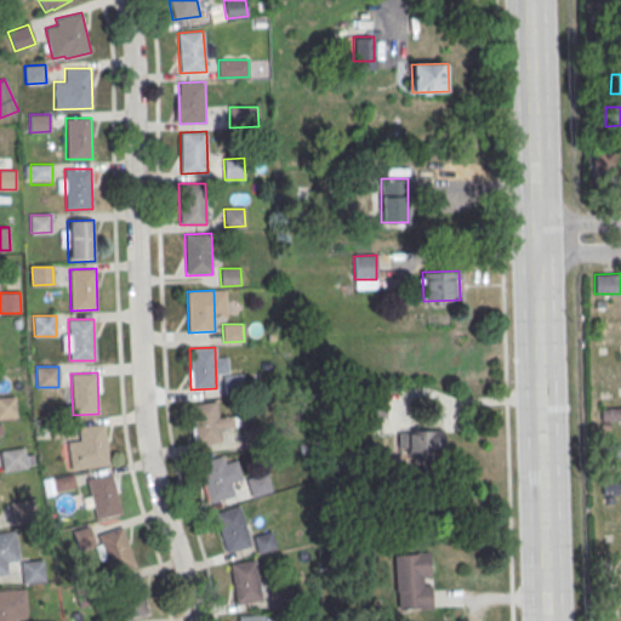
[(0,397),(15,396),(17,416),(0,417),(0,397)]
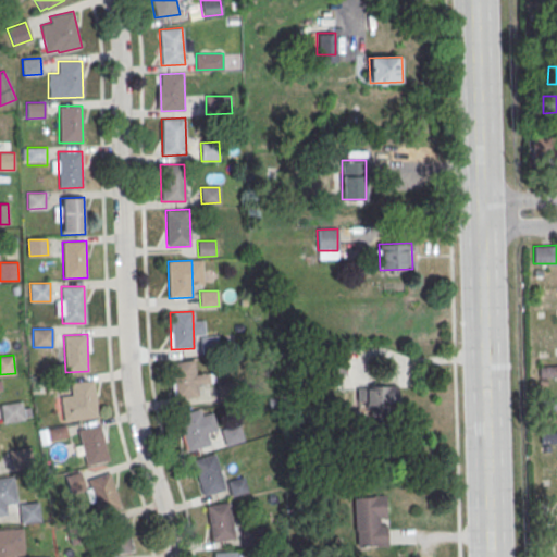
[(195,360),(171,363),(175,399),(199,397),(195,360)]
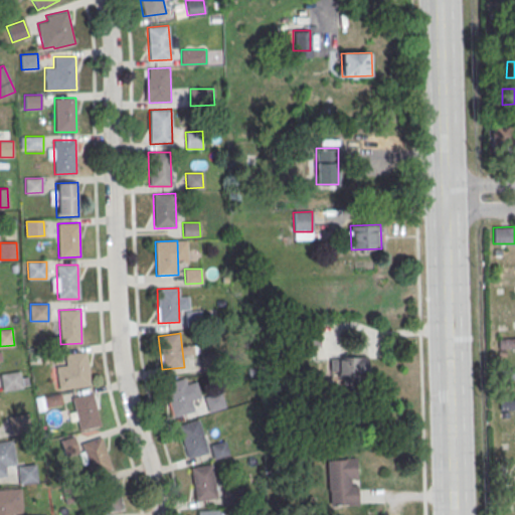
[(514,336),(498,337),(498,348),(514,347),(514,336)]
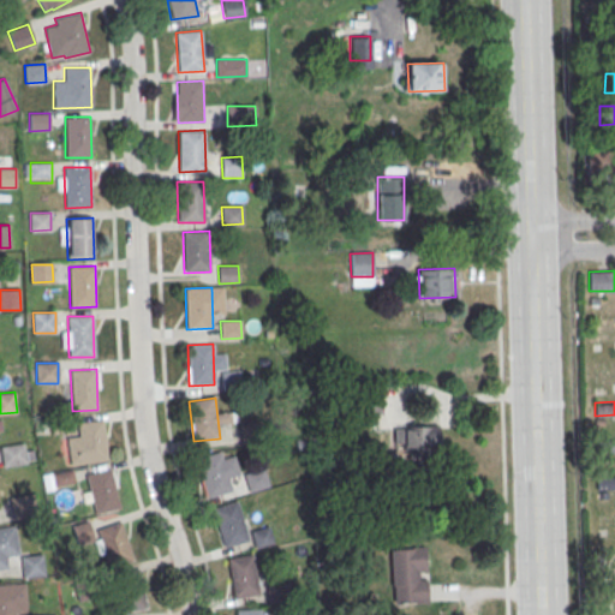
[(102,419),(76,423),(78,436),(67,437),(71,465),(108,460),(102,419)]
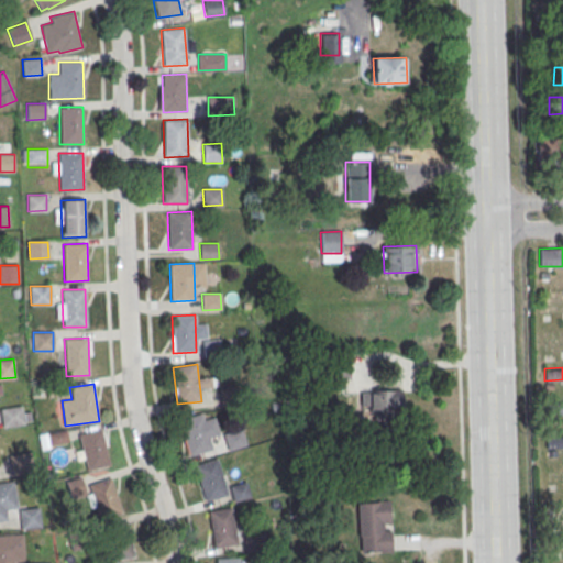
[(399,389),(361,389),(361,414),(399,414),(399,389)]
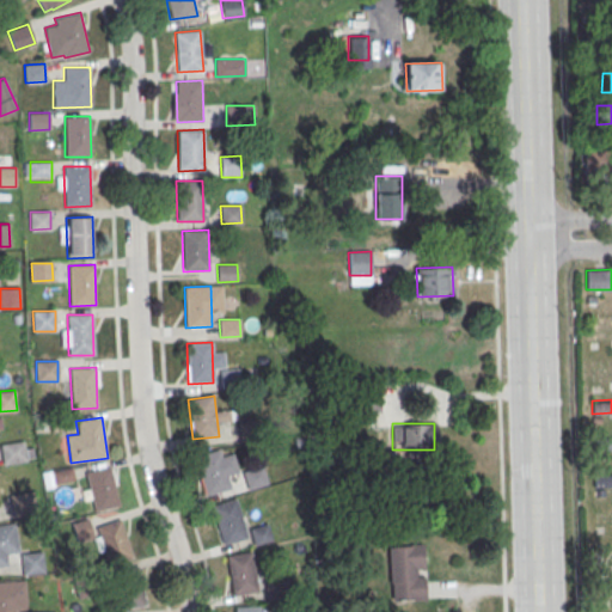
[(611,436),(601,438),(601,450),(611,448),(611,436)]
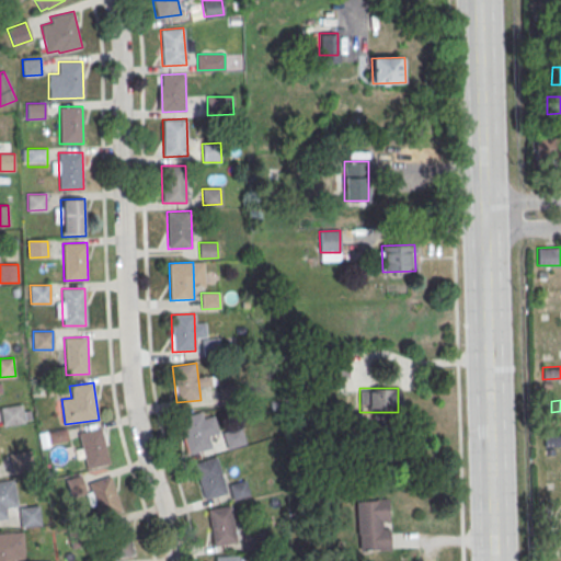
[(0,408),(20,404),(23,423),(3,426),(0,408)]
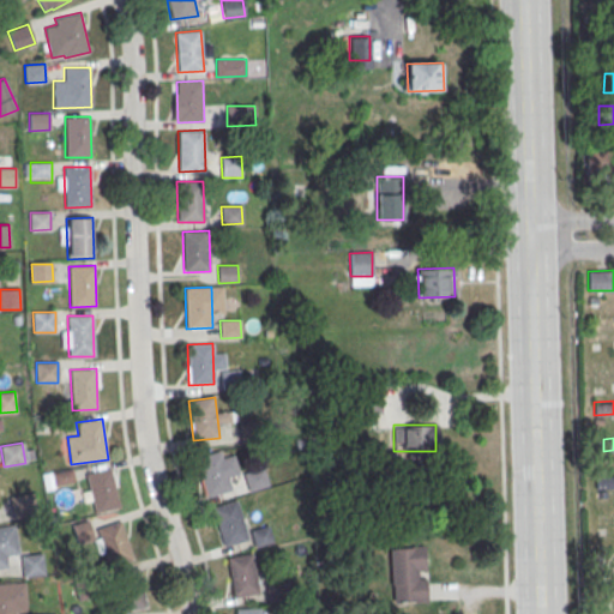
[(220,451),(194,459),(206,498),(232,491),(228,477),(239,474),(233,455),(222,458),(220,451)]
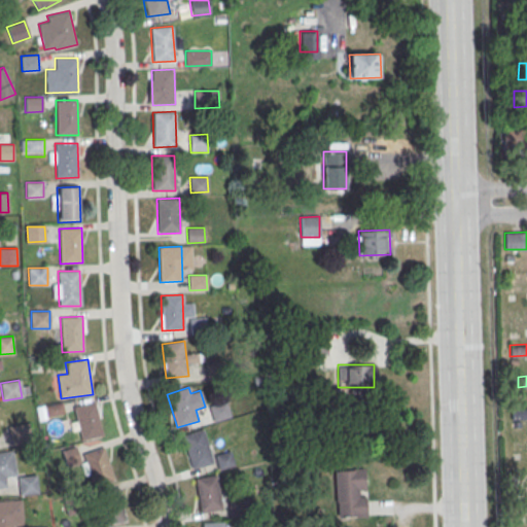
[(94,401),(72,407),(80,441),(102,435),(94,401)]
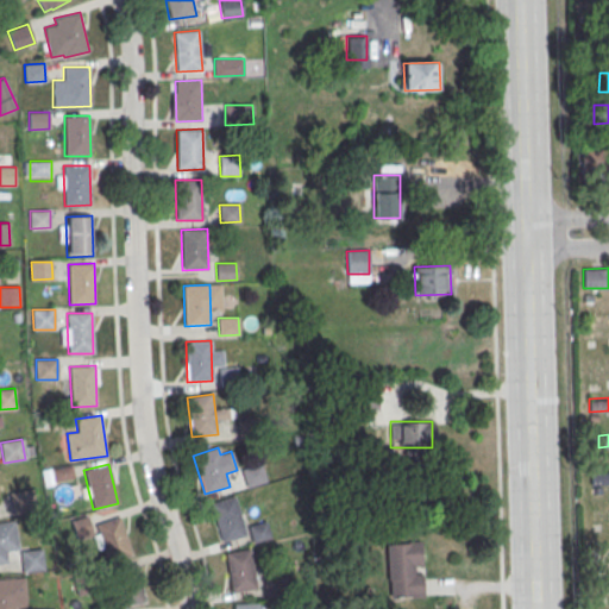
[(242,470),(261,464),(267,483),(248,488),(242,470)]
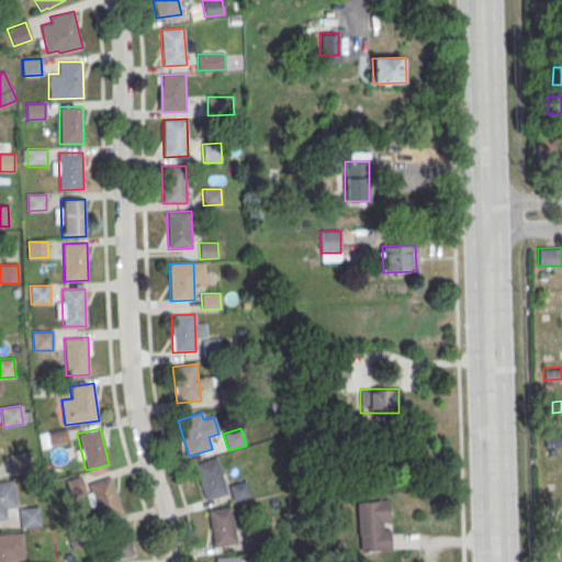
[(561,435),(551,436),(551,446),(561,446),(561,435)]
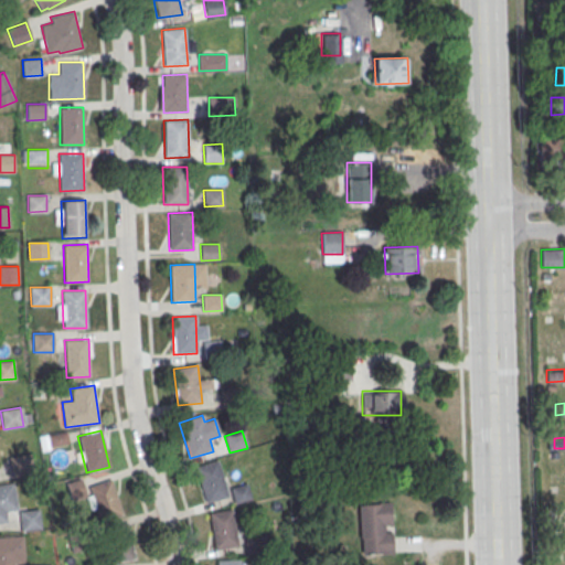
[(9,459),(30,454),(34,475),(13,479),(9,459)]
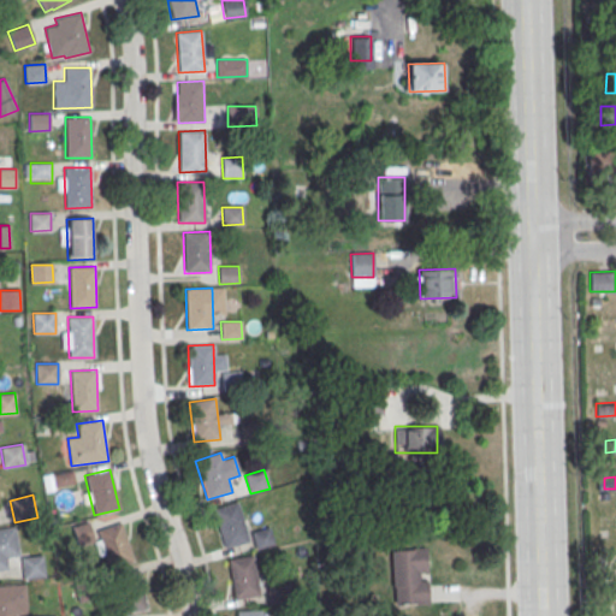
[(237,502),(212,509),(224,549),(249,540),(237,502)]
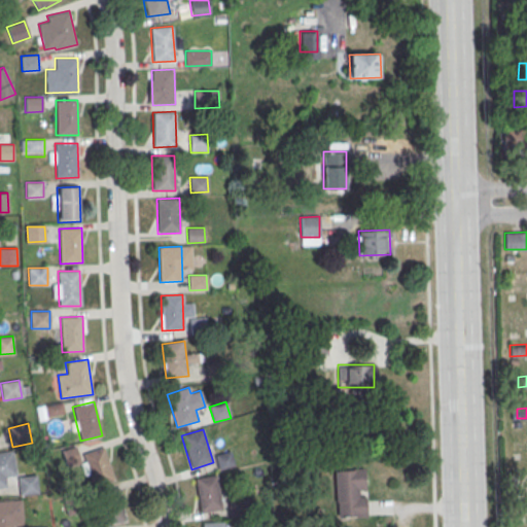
[(104,447),(82,454),(93,487),(114,481),(104,447)]
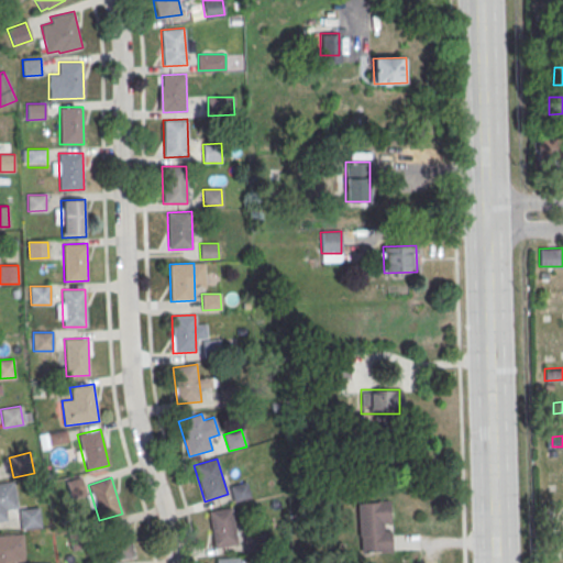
[(13,482),(0,484),(0,521),(8,520),(6,510),(18,508),(13,482)]
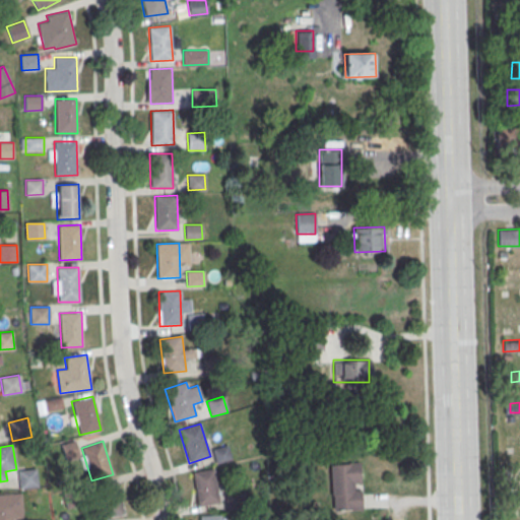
[(215,462),(230,460),(228,445),(213,448),(215,462)]
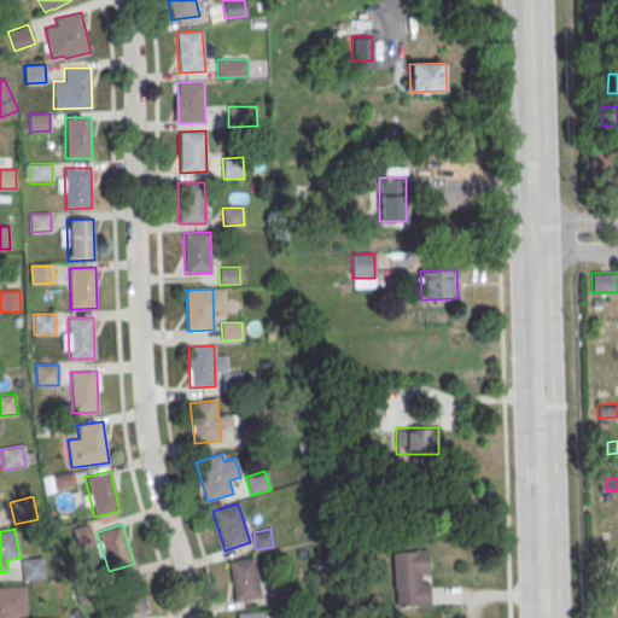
[(391,552),(394,604),(429,602),(426,549),(391,552)]
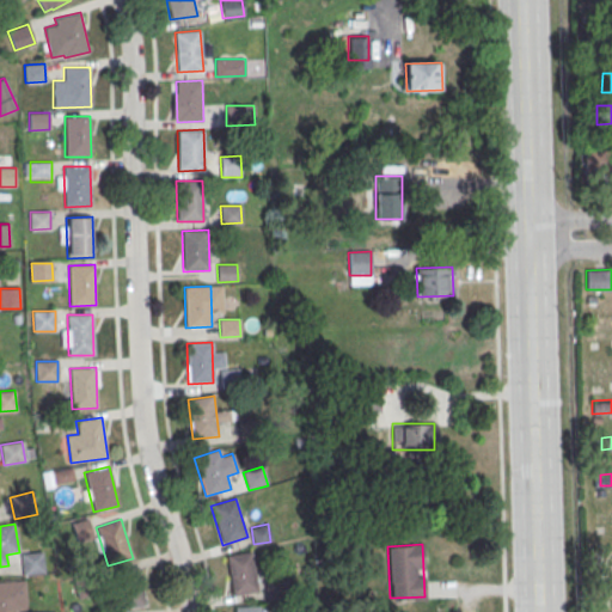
[(252,551),(226,556),(232,595),(258,592),(252,551)]
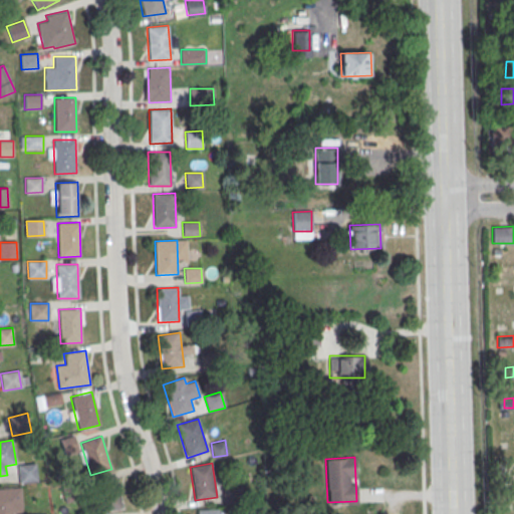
[(18,466),(36,464),(38,481),(20,483),(18,466)]
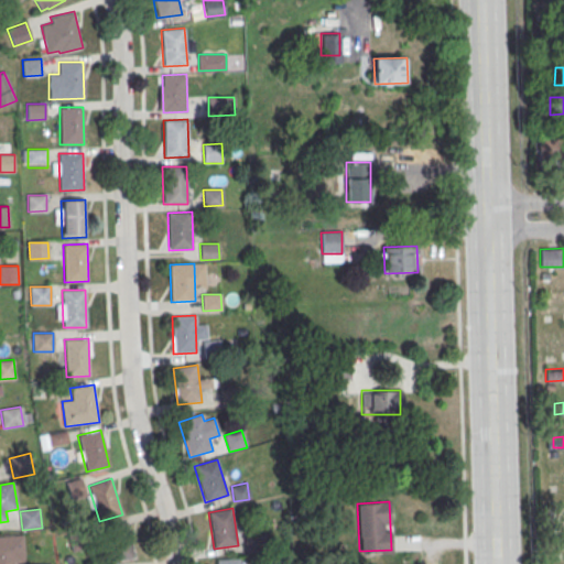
[(128,521),(105,525),(112,563),(136,557),(128,521)]
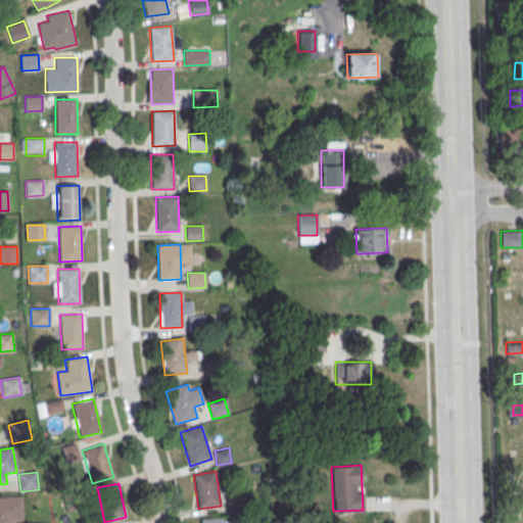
[(0,495),(0,522),(13,522),(21,521),(20,495),(0,495)]
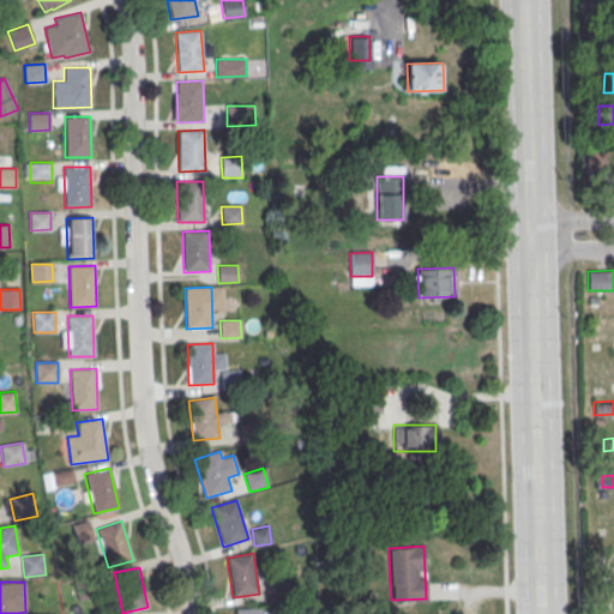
[(602,606),(613,605),(613,585),(602,587),(602,606)]
